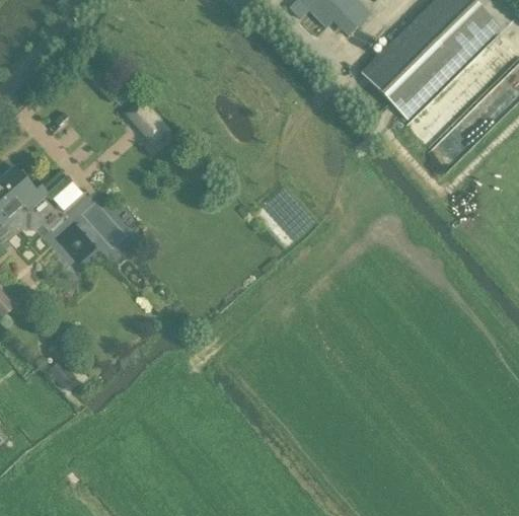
[(296,0),(289,7),(300,19),(309,10),(326,27),(331,22),(357,0),(296,0)]
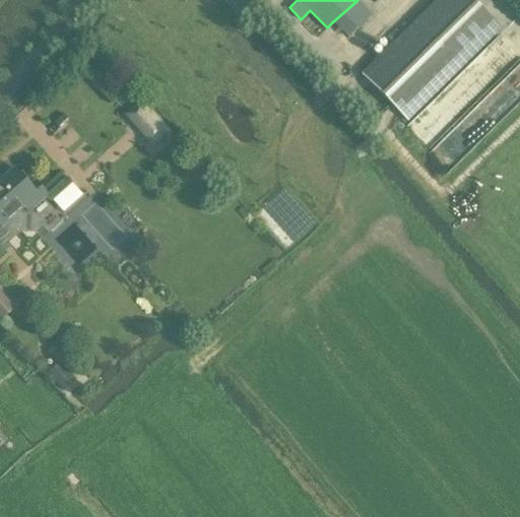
[(408,119),(501,27),(473,0),(435,0),(362,72),(408,119)]
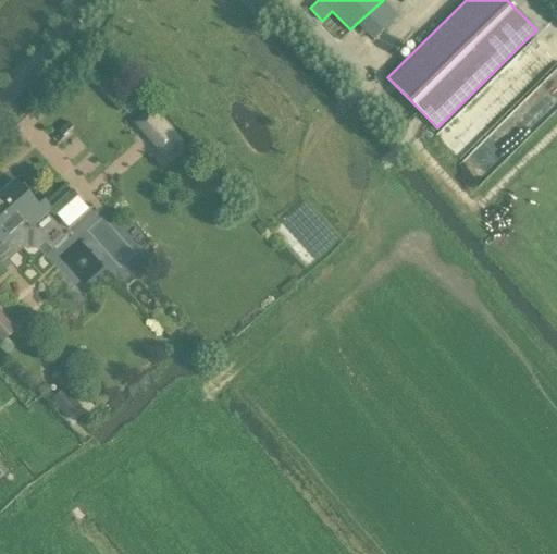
[(163,154),(180,139),(151,107),(135,121),(163,154)]
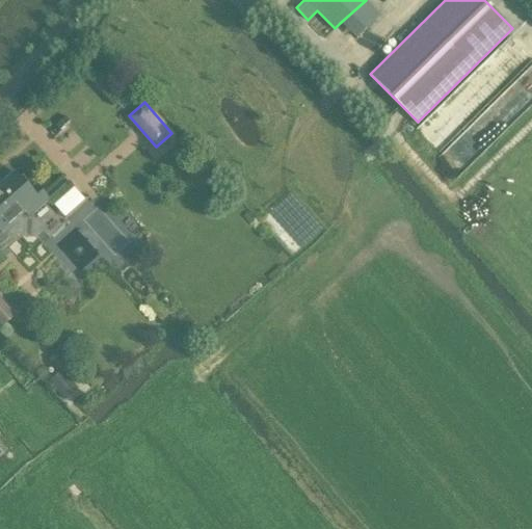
[(0,242),(7,237),(11,237),(15,235),(17,232),(18,228),(16,223),(12,220),(25,210),(29,214),(46,200),(48,197),(46,194),(35,183),(30,188),(15,170),(10,174),(0,183),(0,242)]
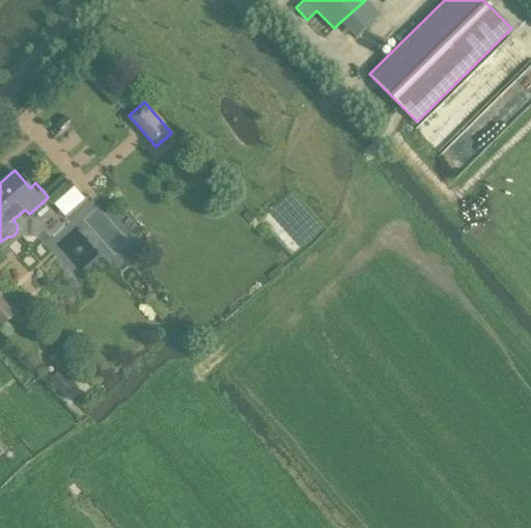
[(48,197),(46,199),(52,205),(54,203),(64,216),(84,198),(74,187),(75,186),(65,176),(46,194),(48,197)]
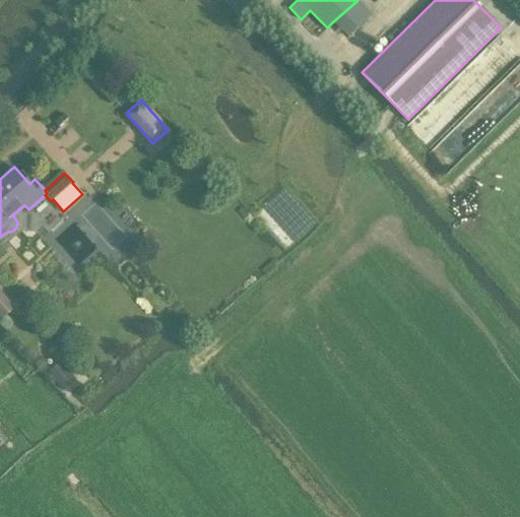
[(15,307),(0,288),(0,317),(1,319),(15,307)]
